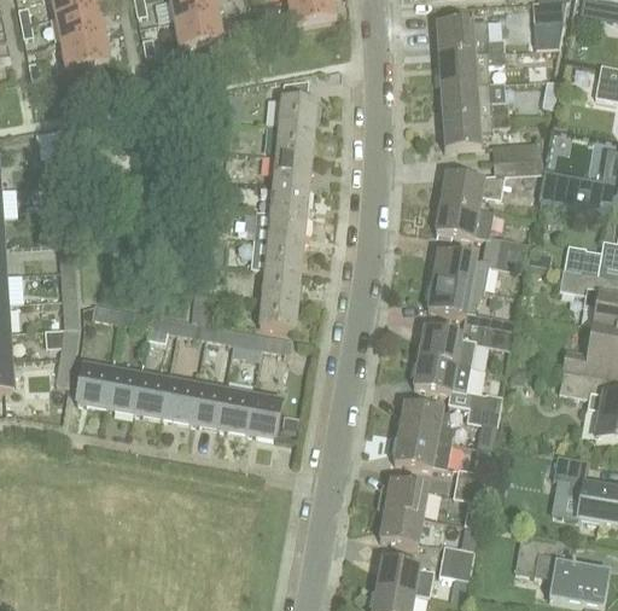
[(99,10),(97,0),(51,0),(56,18),(99,10)]
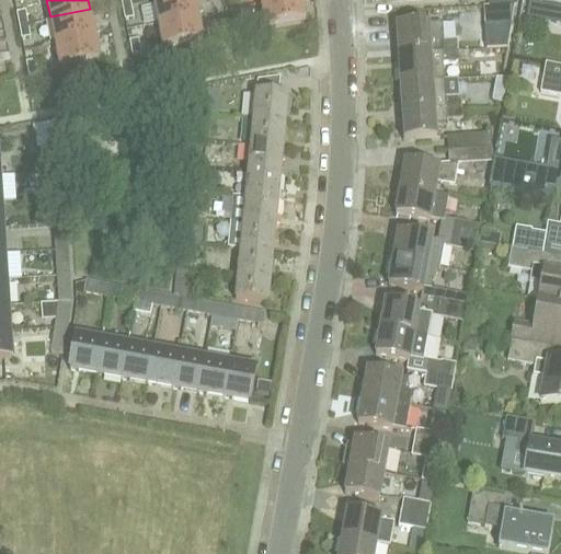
[(122,2),(125,15),(133,13),(130,0),(122,2)]
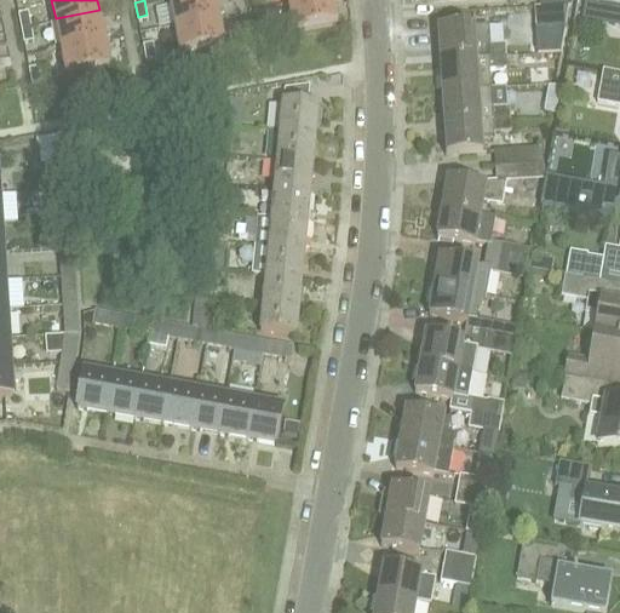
[(218,13),(216,0),(171,0),(174,23),(218,13)]
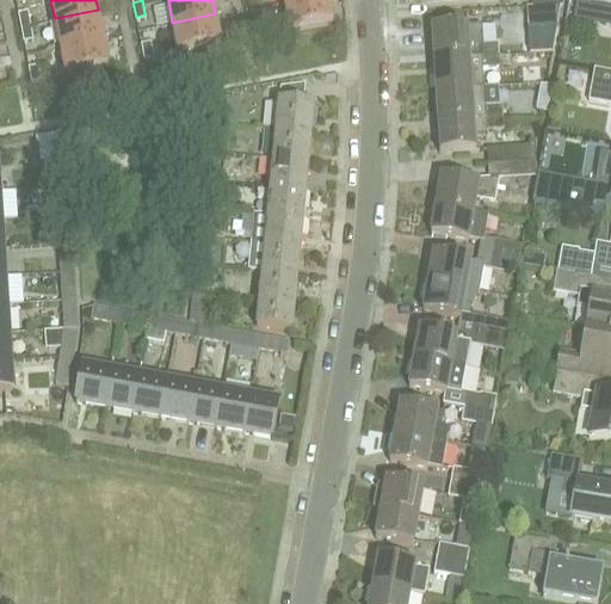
[(333,19),(328,0),(284,0),(289,28),(333,19)]
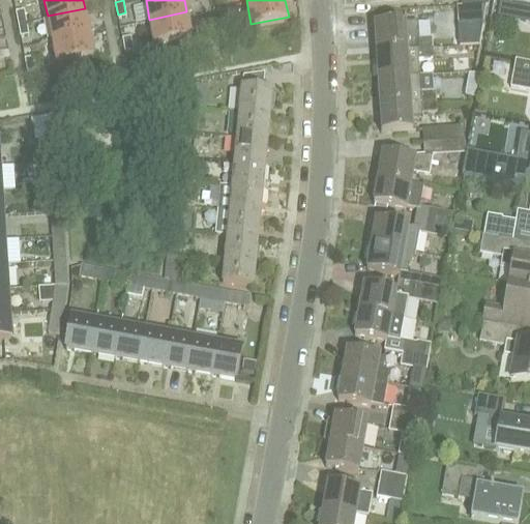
[(475,0),(462,1),(462,3),(457,3),(458,21),(482,19),(486,1),(489,1),(489,0),(475,0)]
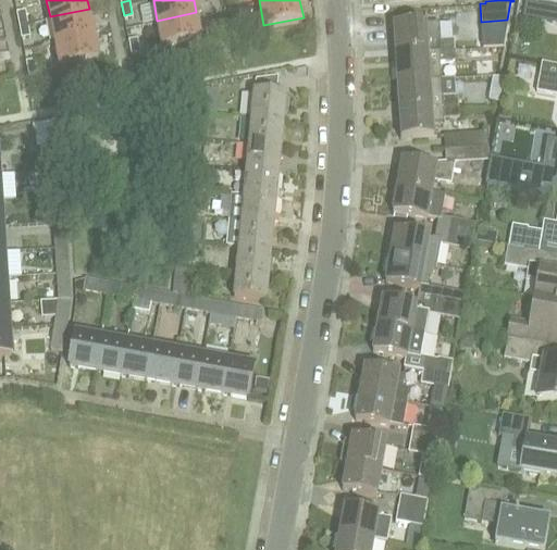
[(556,1),(549,0),(524,0),(522,12),(556,17),(556,1)]
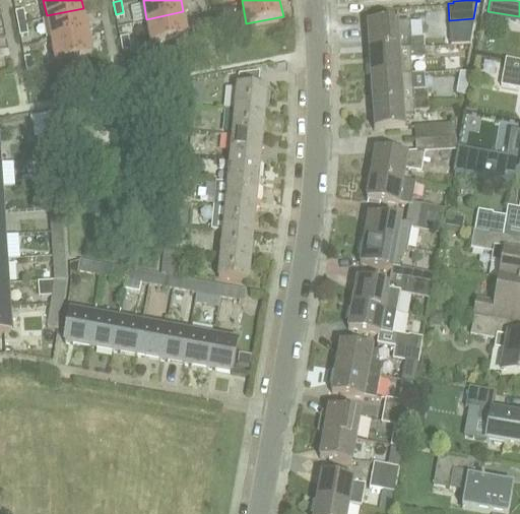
[(15,8),(17,20),(25,18),(23,6),(15,8)]
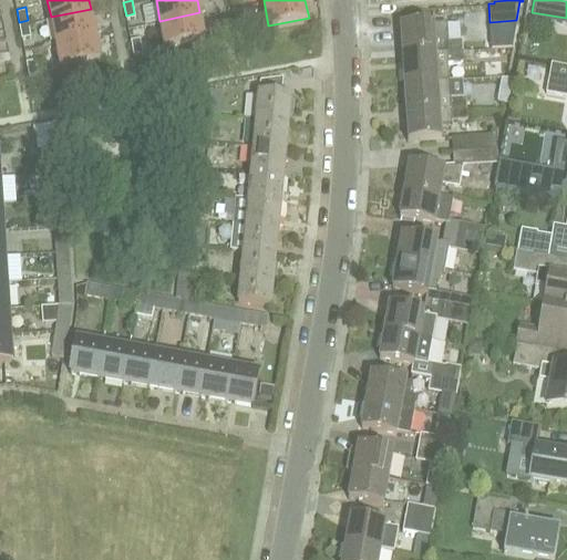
[(95,33),(92,17),(99,16),(98,8),(91,9),(51,17),(55,41),(95,33)]
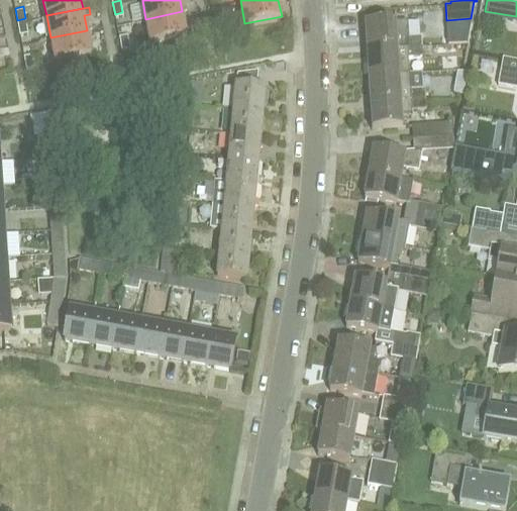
[(187,35),(184,19),(189,18),(188,10),(182,11),(145,19),(149,42),(187,35)]
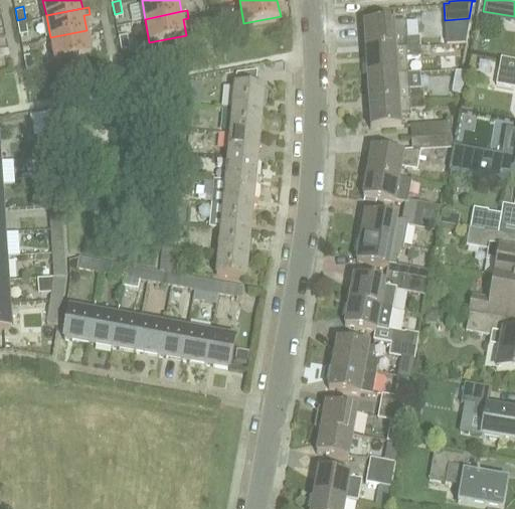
[(212,16),(215,28),(222,27),(220,15),(212,16)]
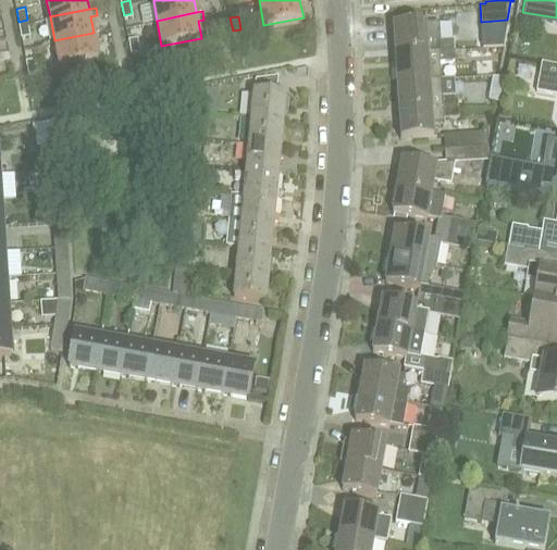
[(438,37),(437,19),(392,22),(394,50),(455,46),(454,36),(438,37)]
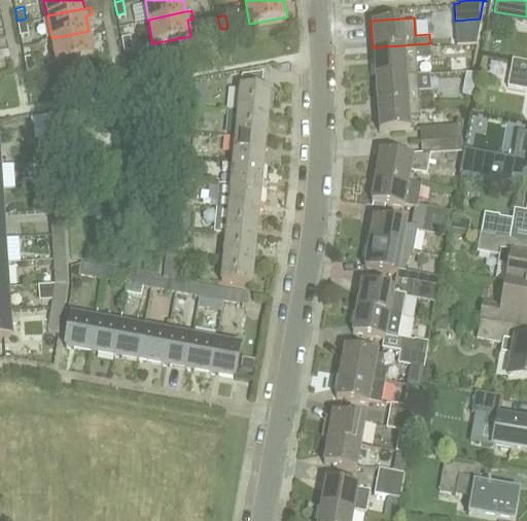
[(18,21),(20,32),(28,31),(26,19),(18,21)]
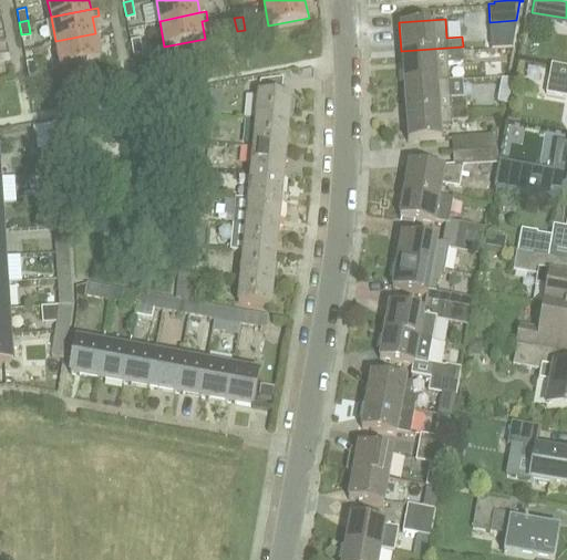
[(101,59),(98,41),(103,40),(102,32),(95,33),(55,41),(61,66),(101,59)]
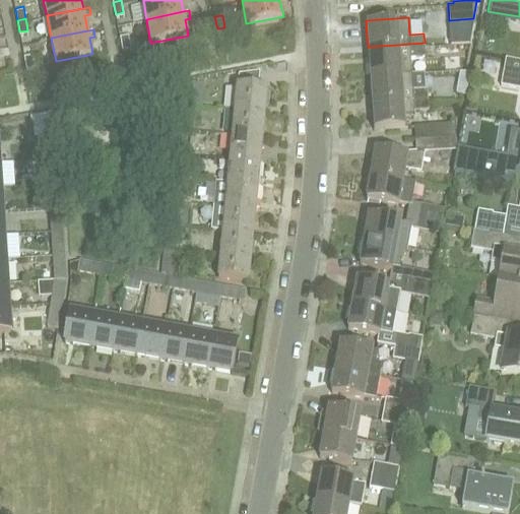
[(127,33),(120,35),(122,47),(130,46),(127,33)]
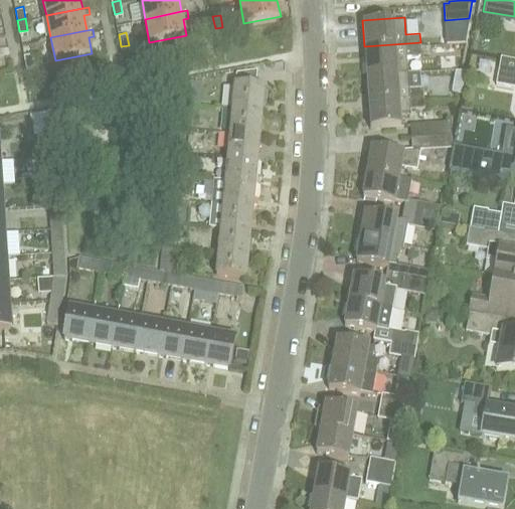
[(421,52),(420,42),(364,46),(366,72),(406,70),(405,54),(421,52)]
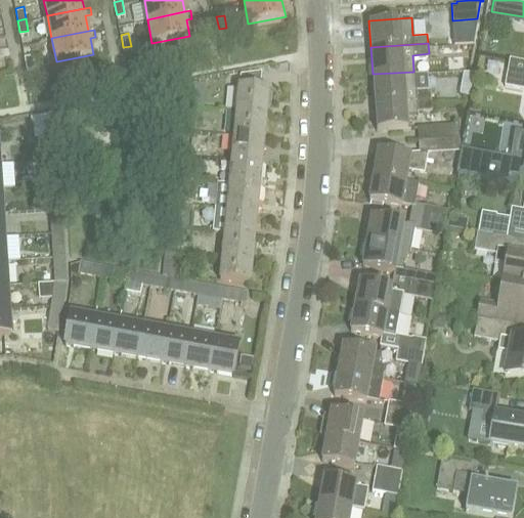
[(24,54),(27,67),(35,65),(32,53),(24,54)]
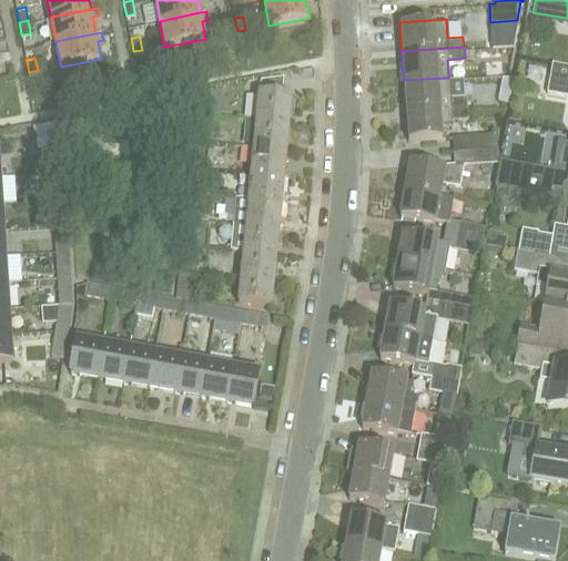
[(567,62),(551,59),(546,89),(567,92),(567,62)]
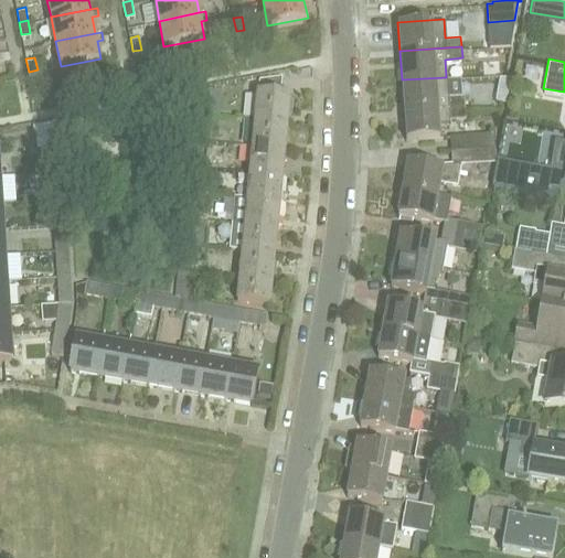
[(448,95),(446,77),(402,79),(404,109),(465,105),(464,94),(448,95)]
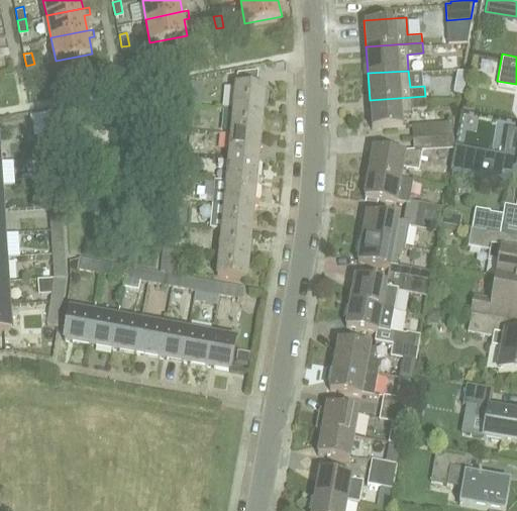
[(178,101),(189,102),(191,78),(181,77),(178,101)]
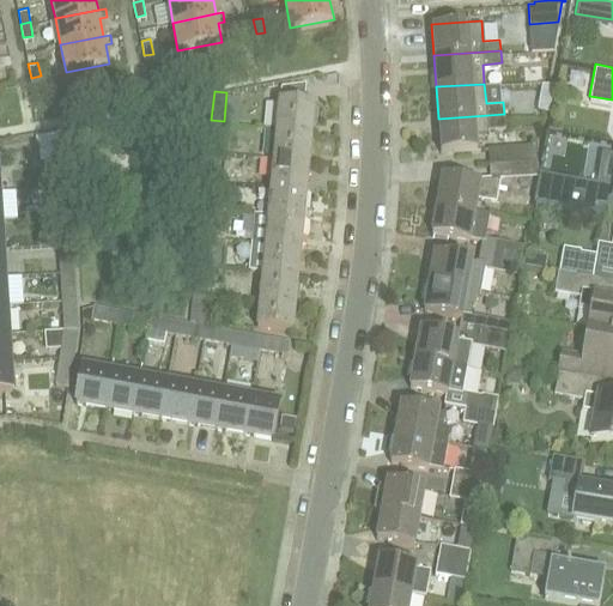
[(539,91),(536,105),(547,107),(550,94),(539,91)]
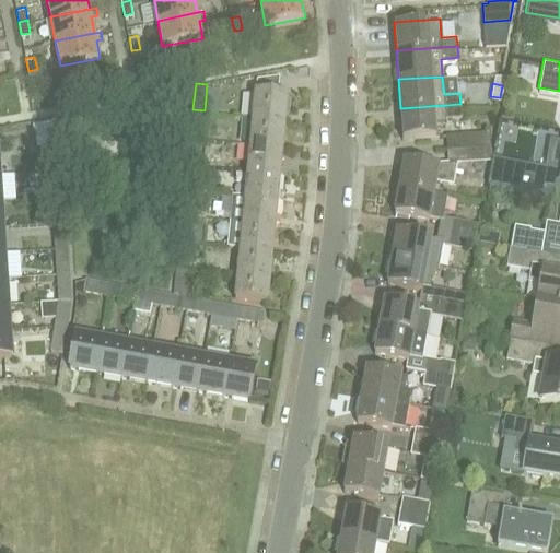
[(284,118),(288,92),(257,89),(254,115),(284,118)]
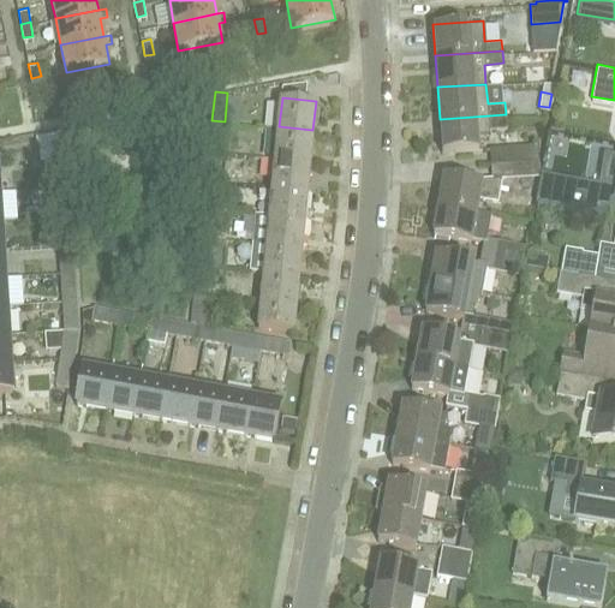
[(478,148),(477,132),(490,132),(490,127),(506,126),(506,114),(440,119),(441,150),(478,148)]
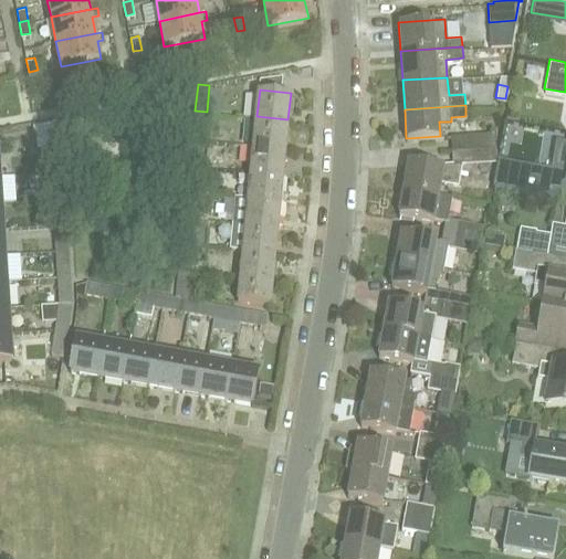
[(192,137),(205,138),(207,112),(195,111),(192,137)]
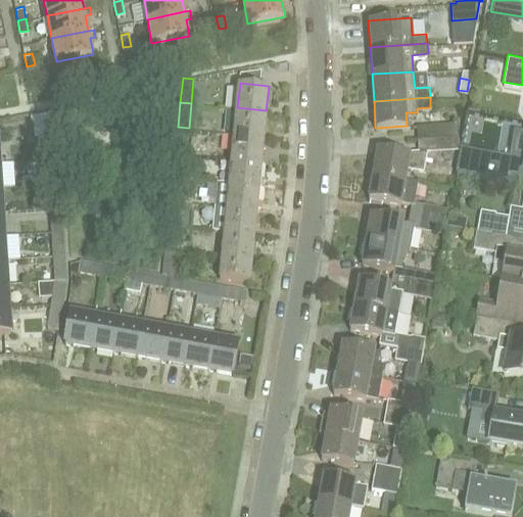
[(264,134),(266,110),(237,107),(235,132),(264,134)]
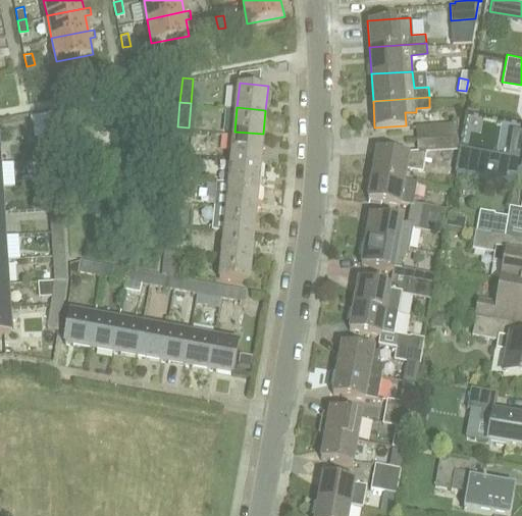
[(459,132),(458,120),(416,124),(417,136),(459,132)]
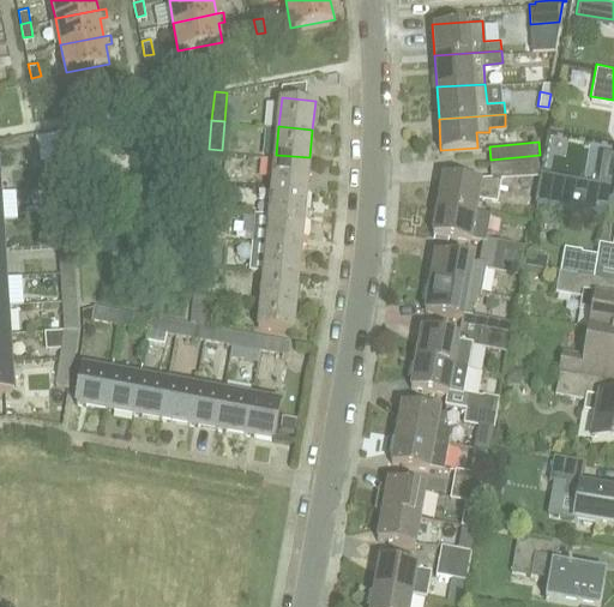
[(206,176),(220,178),(222,150),(209,149),(206,176)]
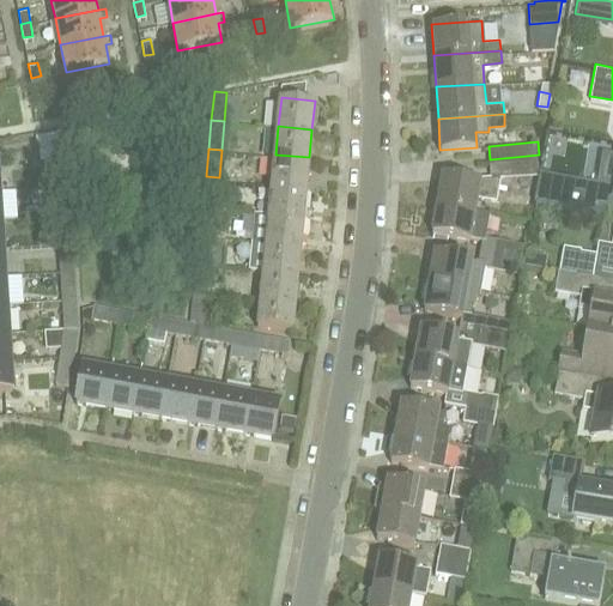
[(539,171),(534,198),(570,205),(612,211),(612,151),(602,150),(598,182),(539,171)]
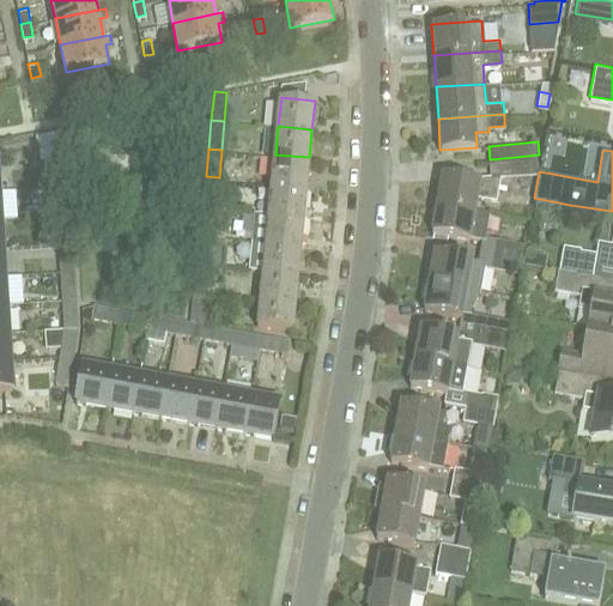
[(52,156),(54,185),(68,183),(66,155),(52,156)]
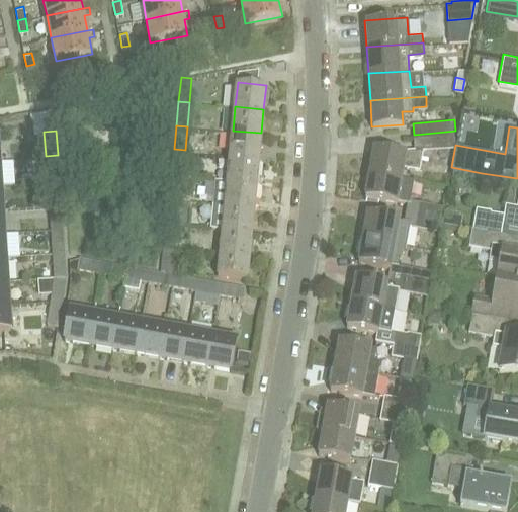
[(259,157),(261,133),(233,131),(231,154),(259,157)]
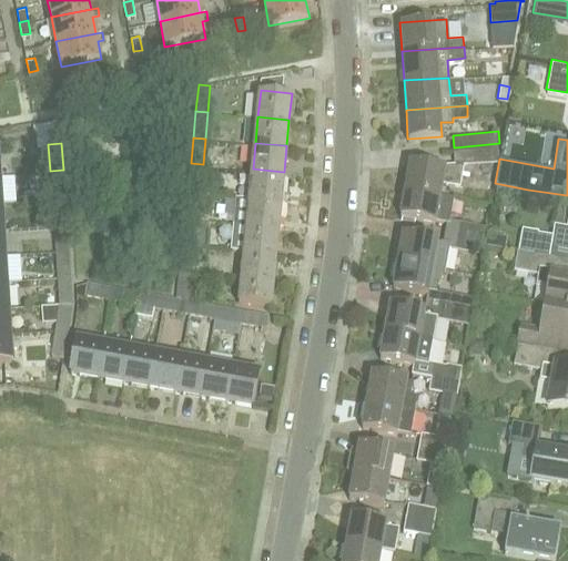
[(501,159),(499,143),(454,148),(455,163),(444,163),(444,166),(409,161),(405,187),(439,193),(442,181),(460,184),(464,162),(499,159),(501,159)]
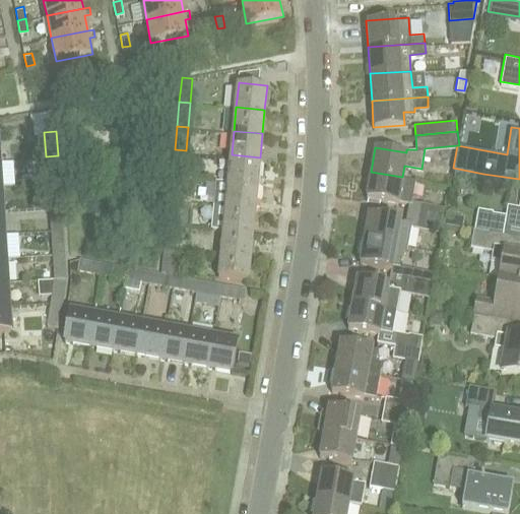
[(183,175),(186,150),(175,149),(173,174),(183,175)]
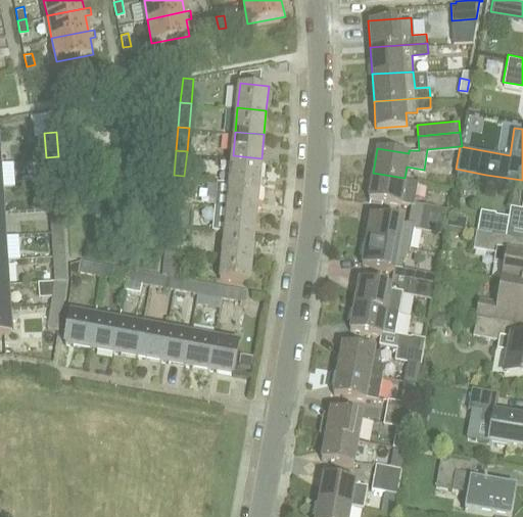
[(258,183),(262,158),(233,155),(230,180),(258,183)]
